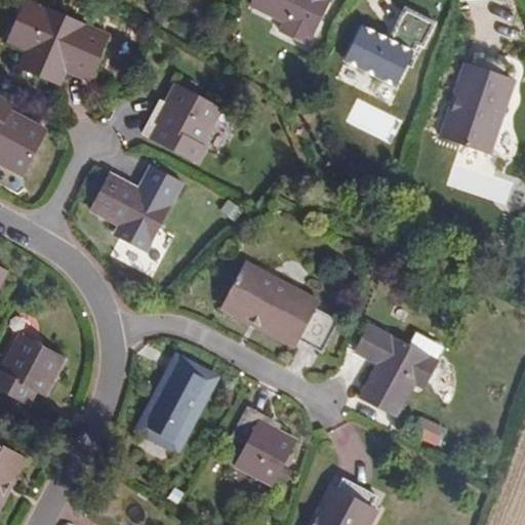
[(309,46),(331,0),(255,0),(253,6),(287,24),(283,33),(309,46)]
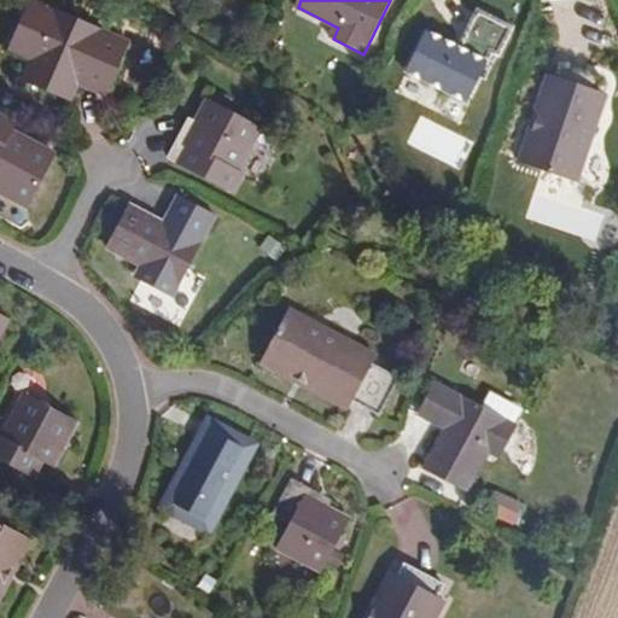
[(110,85),(130,45),(59,9),(57,12),(34,1),(11,46),(34,58),(25,76),(70,98),(83,71),(110,85)]
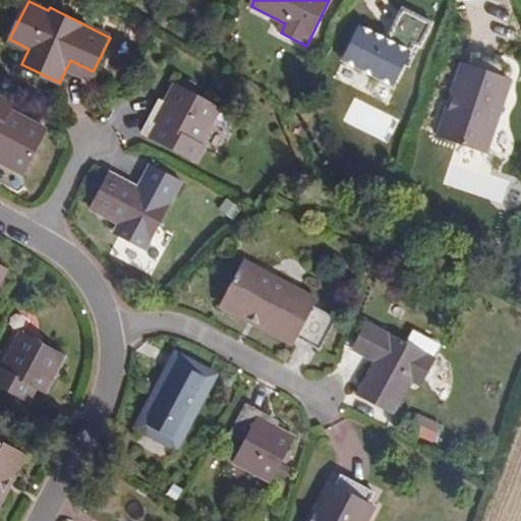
[(421,47),(432,23),(404,9),(388,42),(360,29),(345,61),(395,85),(415,44),(421,47)]
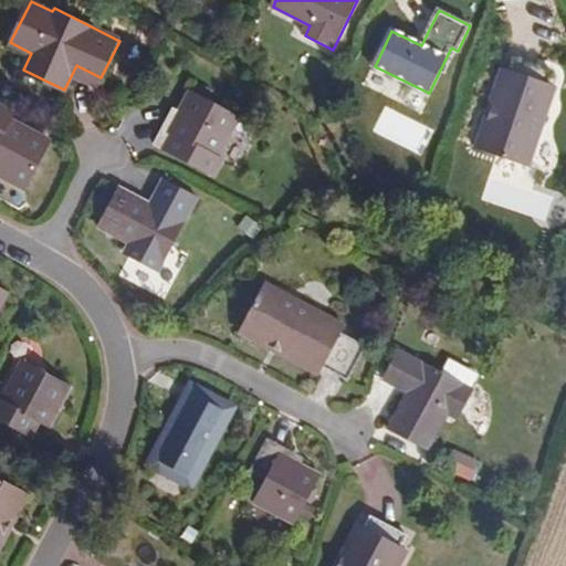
[(549,83),(553,72),(514,58),(493,123),(486,121),(478,148),(531,166),(557,86),(549,83)]
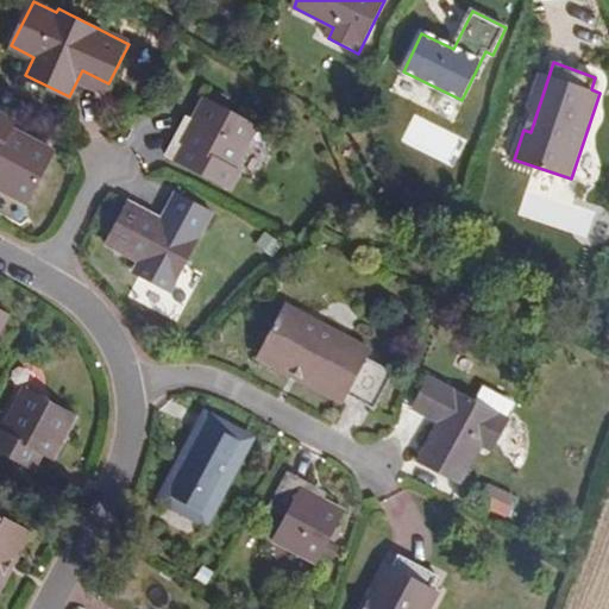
[(237,169),(259,126),(208,99),(186,140),(179,137),(170,154),(203,171),(211,156),(237,169)]
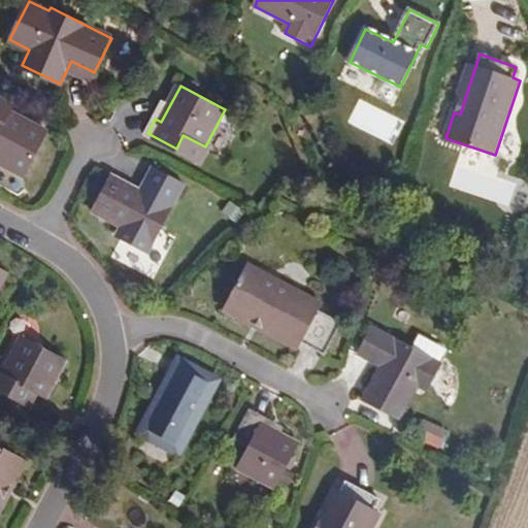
[(0,159),(26,173),(50,129),(12,109),(15,103),(1,95),(0,97),(0,128),(1,130),(0,132),(0,159)]
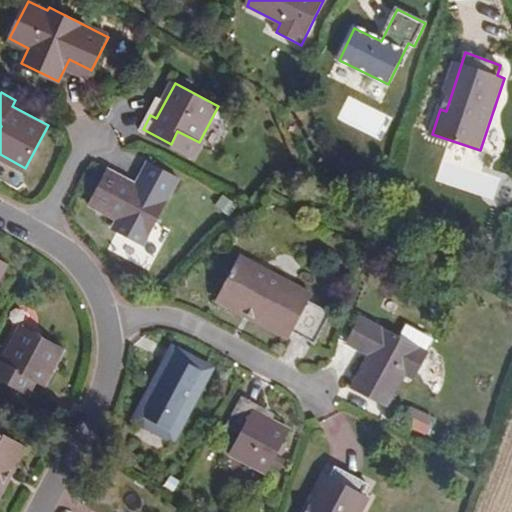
[(146,246),(180,179),(155,166),(144,187),(110,170),(91,206),(124,223),(119,233),(146,246)]
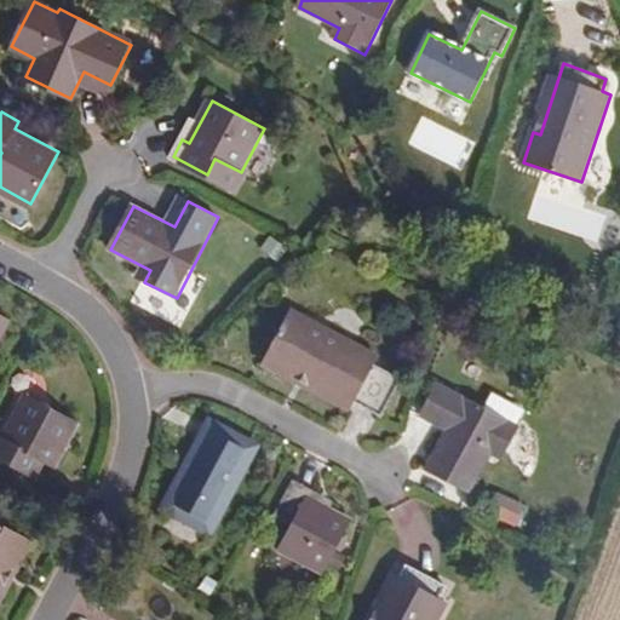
[(377,357),(291,310),(262,363),(291,379),(293,373),(351,403),(354,402),(382,417),(400,380),(373,366),(377,357)]
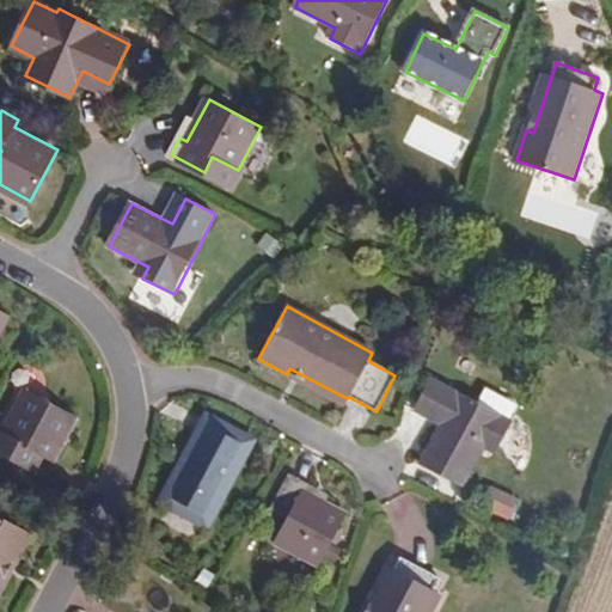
[(494,452),(509,421),(429,380),(414,410),(439,424),(420,463),(461,485),(482,447),(494,452)]
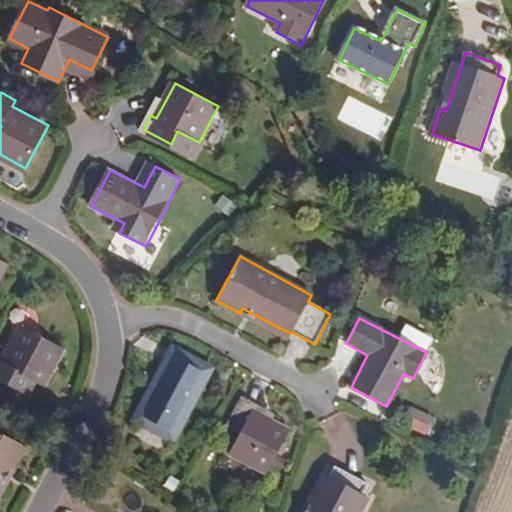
[(45,383),(64,347),(19,324),(1,359),(0,358),(0,376),(13,383),(20,371),(45,383)]
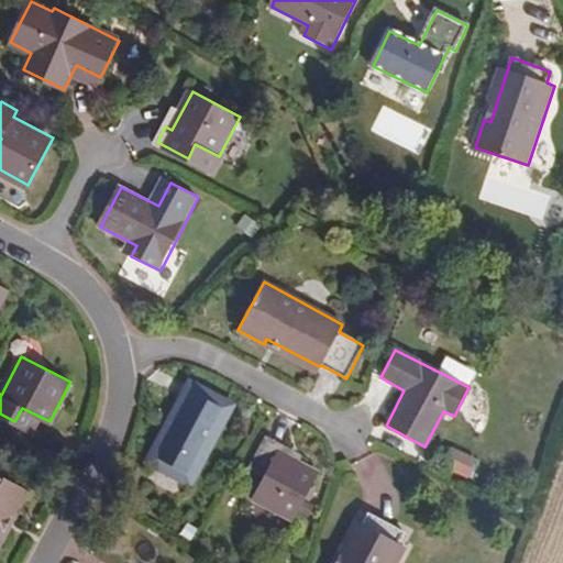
[(190,481),(231,405),(191,384),(152,460),(190,481)]
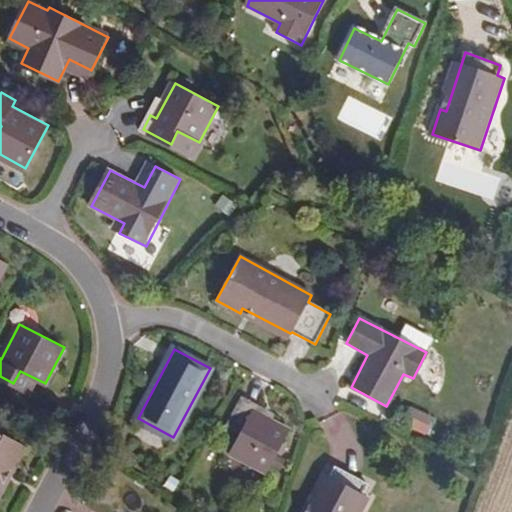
[(268,472),(290,429),(256,411),(259,406),(244,397),(229,424),(243,431),(231,453),(268,472)]
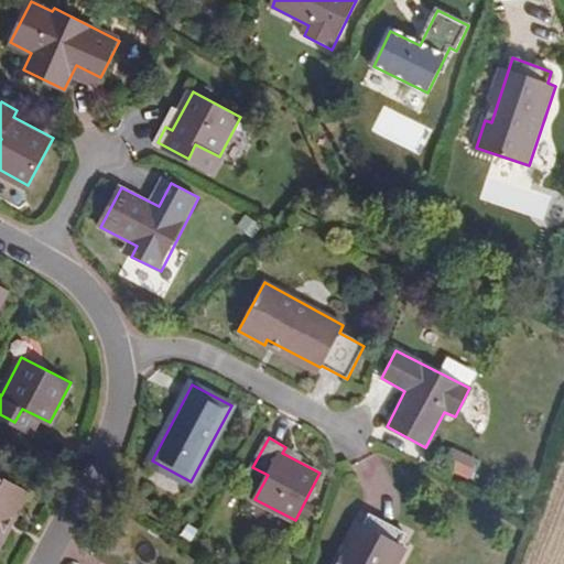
[(12,516),(25,490),(0,476),(0,523),(6,513),(12,516)]
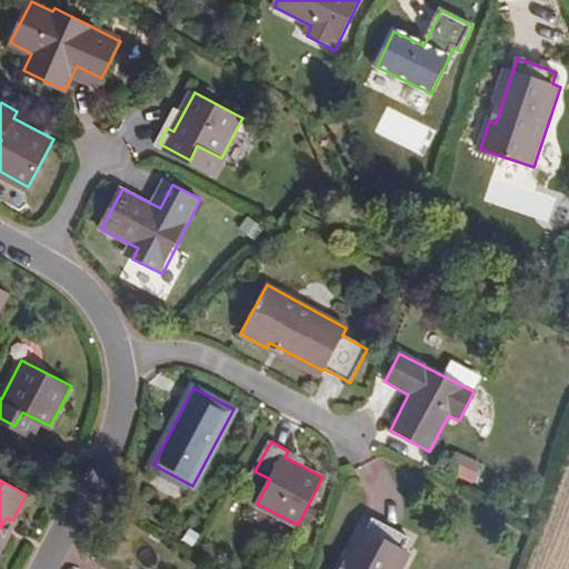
[(400,568),(408,556),(402,552),(408,539),(370,521),(345,568),(400,568)]
